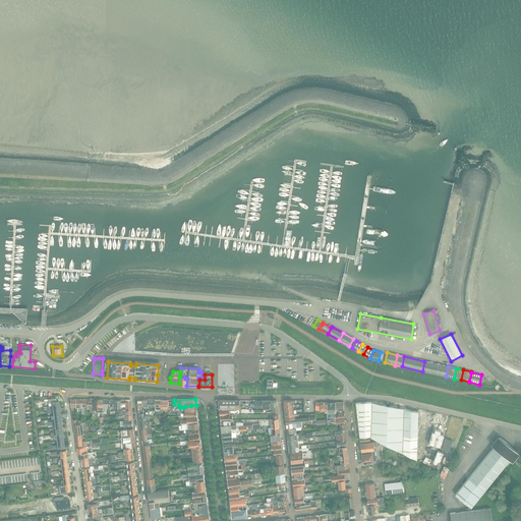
[(126,410),(131,410),(130,400),(121,400),(121,405),(122,405),(122,404),(125,404),(126,410)]
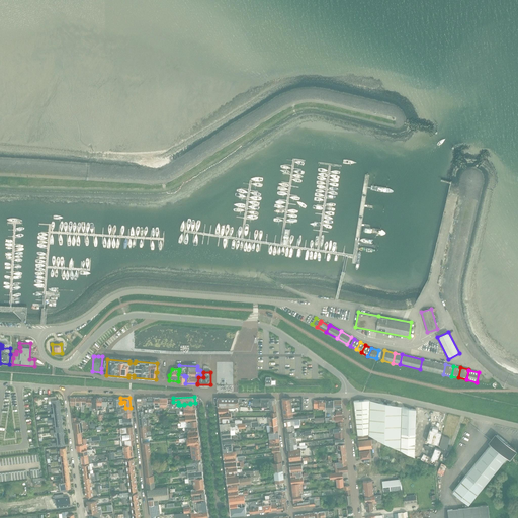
[(275,407),(275,403),(275,399),(260,399),(260,405),(260,406),(268,406),(268,405),(270,405),(270,408),(275,407)]
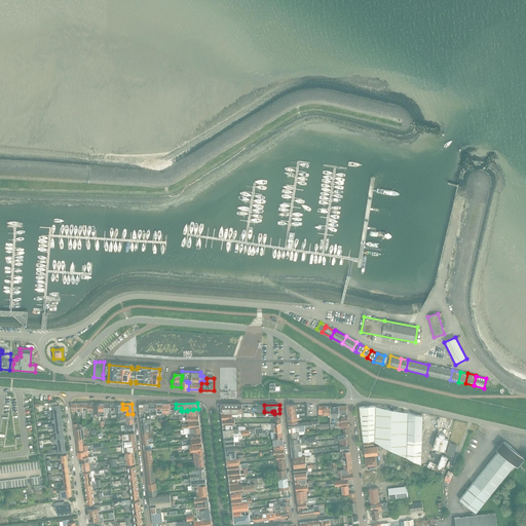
[(330,417),(330,407),(318,406),(318,414),(328,414),(328,417),(330,417)]
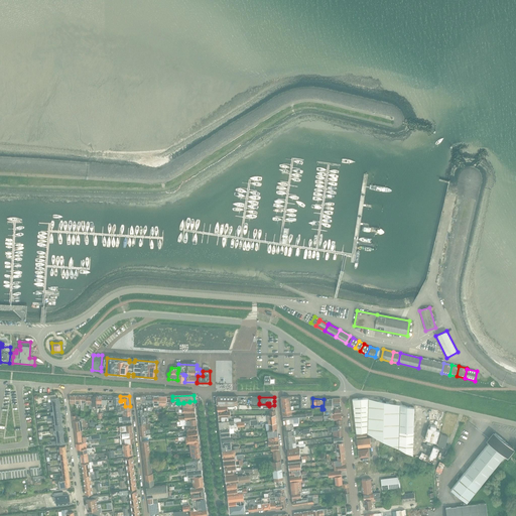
[(333,415),(333,404),(332,398),(324,399),(324,409),(324,415),(333,415)]
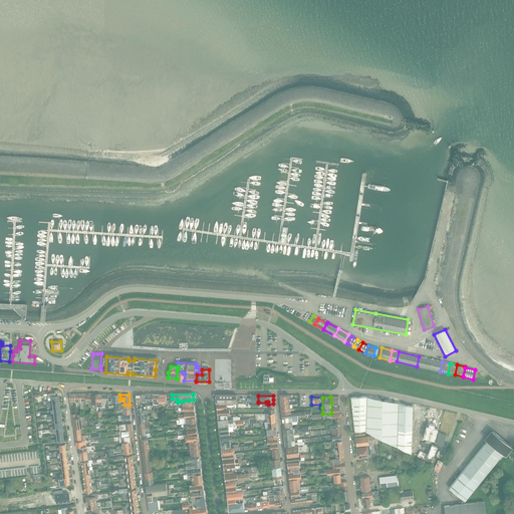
[(350,398),(352,418),(363,417),(361,397),(350,398)]
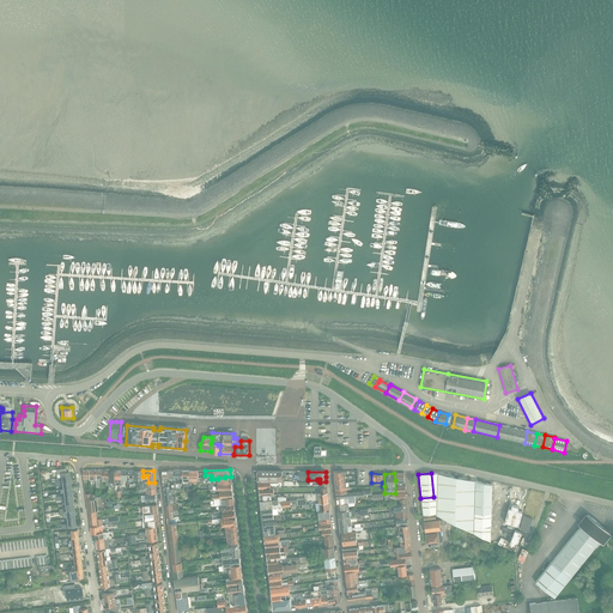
[(475,481),(437,473),(431,473),(434,497),(420,498),(423,515),(436,513),(437,514),(491,541),(492,485),(475,481)]
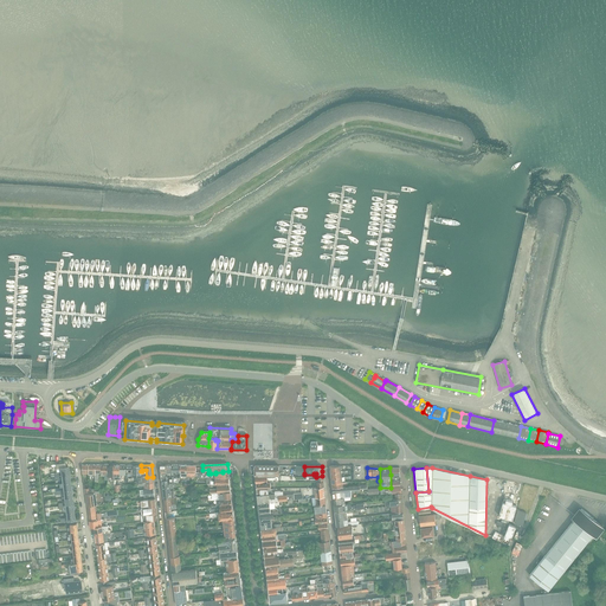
[(216,478),(229,478),(229,471),(223,471),(223,472),(216,472),(216,474),(211,474),(208,474),(206,474),(205,474),(202,474),(201,472),(201,474),(187,472),(187,477),(187,479),(187,482),(191,483),(191,477),(194,477),(200,477),(210,477),(214,477),(216,478)]
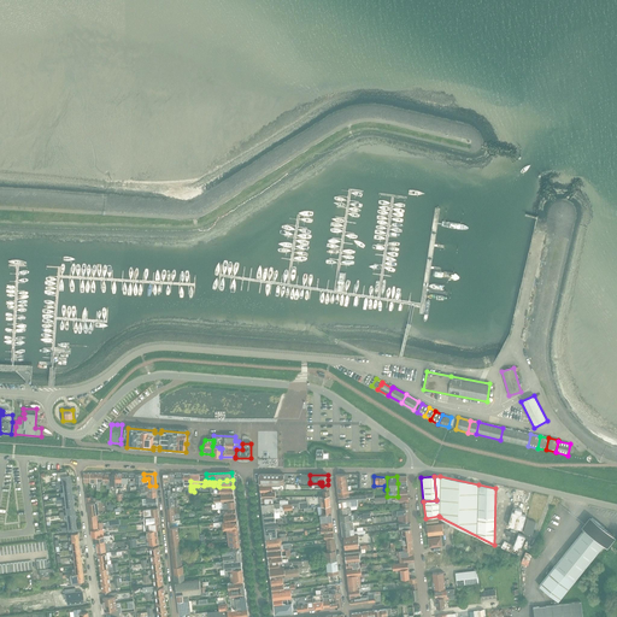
[(235,500),(234,493),(221,493),(221,498),(213,498),(213,503),(215,503),(223,501),(235,500)]
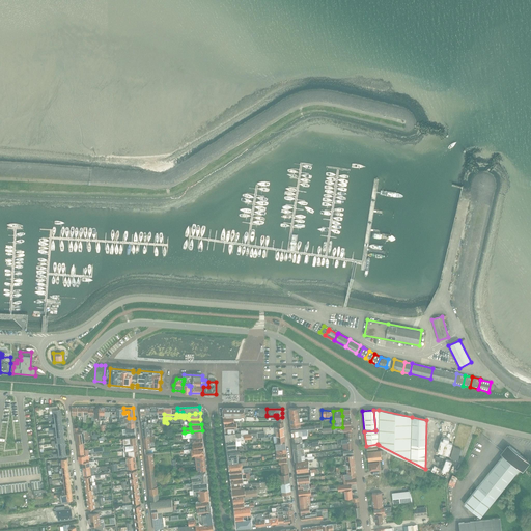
[(278,427),(275,427),(276,436),(284,435),(283,427),(278,427)]
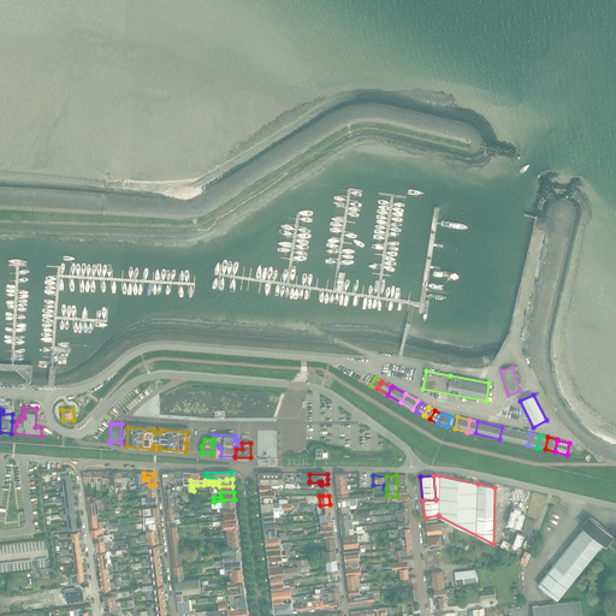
[(142,504),(146,503),(147,507),(157,505),(157,497),(142,498),(142,504)]
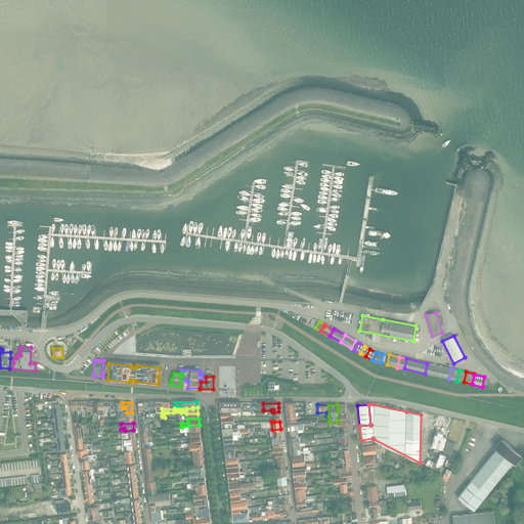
[(141,431),(151,430),(151,429),(150,429),(150,424),(147,425),(146,423),(140,424),(141,431)]
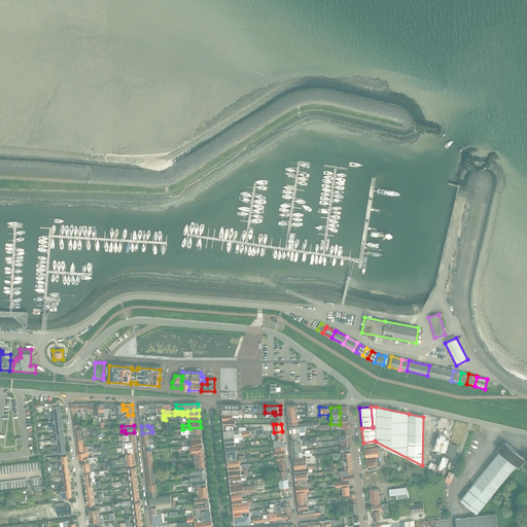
[(255,429),(246,430),(246,427),(239,427),(239,428),(239,429),(234,429),(223,430),(224,437),(234,436),(235,436),(238,435),(259,433),(264,433),(262,428),(255,429)]
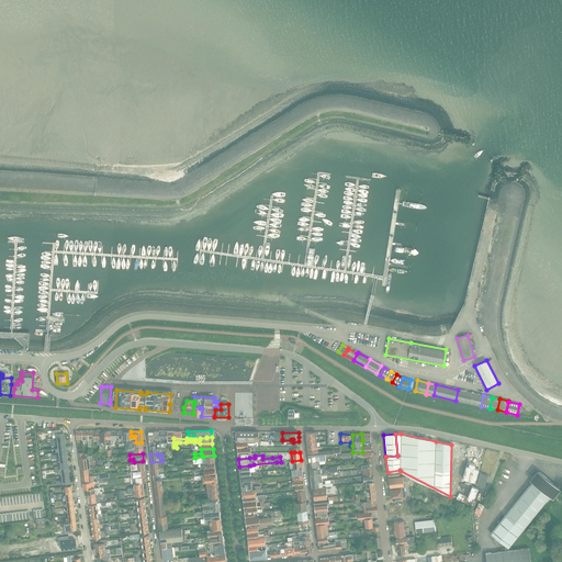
[(80,470),(88,469),(90,469),(88,458),(82,458),(79,459),(80,470)]
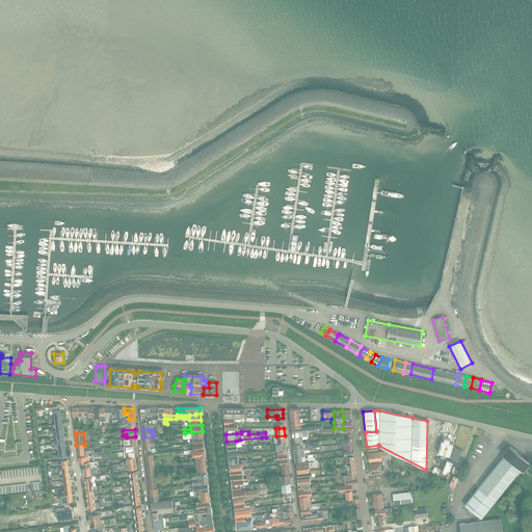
[(129,446),(137,445),(135,437),(124,439),(125,446),(129,446)]
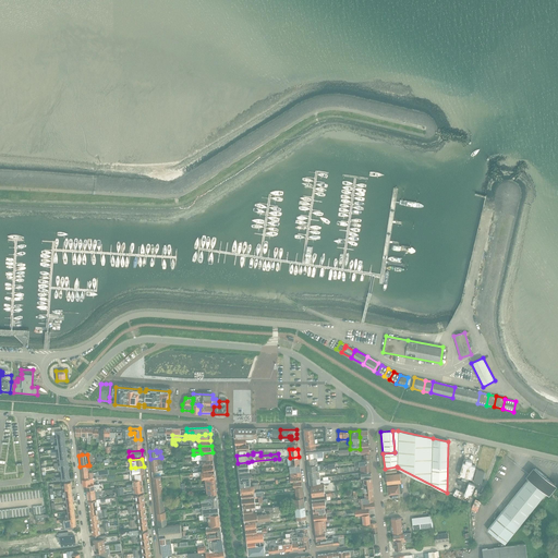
[(255,468),(254,468),(249,469),(247,462),(238,463),(239,472),(253,471),(253,470),(255,469),(255,468)]
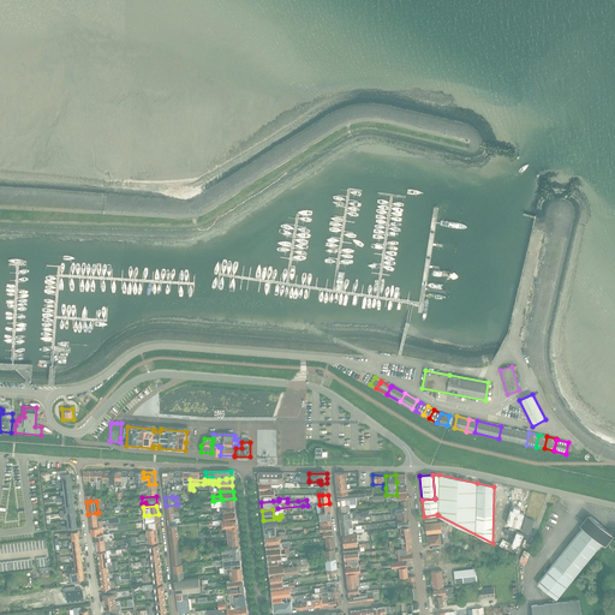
[(538,583),(557,598),(610,532),(614,526),(614,524),(597,511),(538,583)]
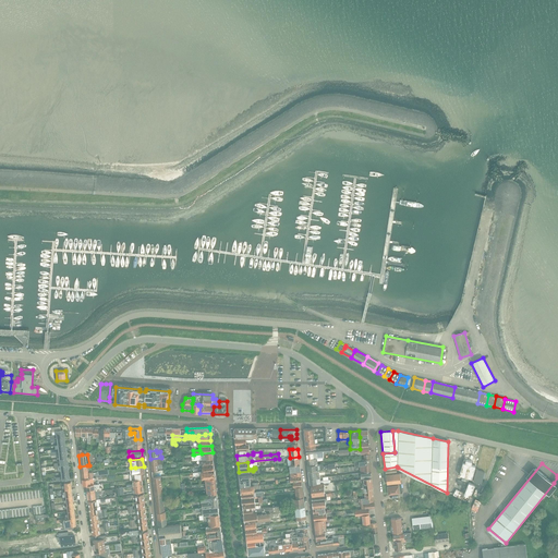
[(310,478),(319,477),(325,476),(324,474),(319,474),(319,472),(324,472),(324,470),(308,471),(310,478)]
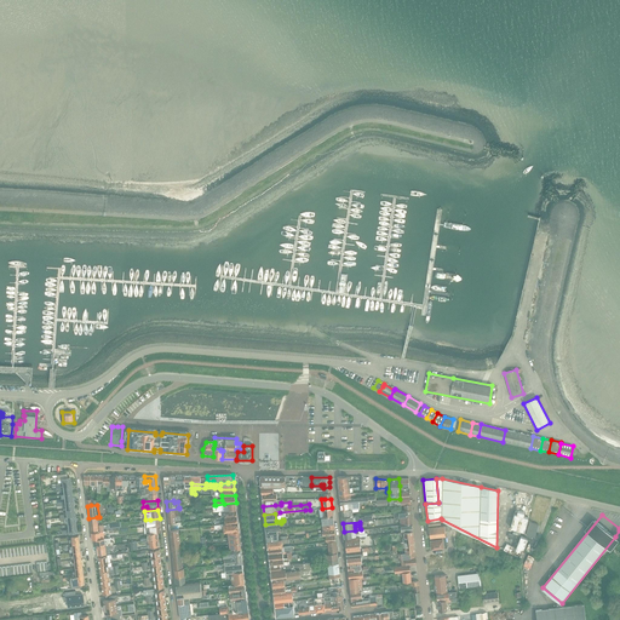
[(534,538),(538,524),(529,522),(526,535),(534,538)]
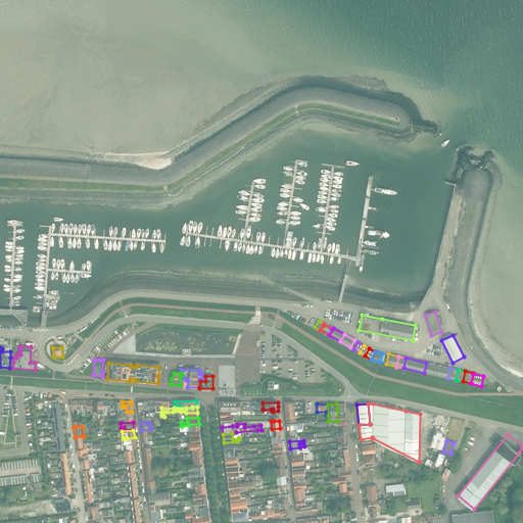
[(63,441),(57,442),(57,446),(52,447),(52,450),(64,448),(63,441)]
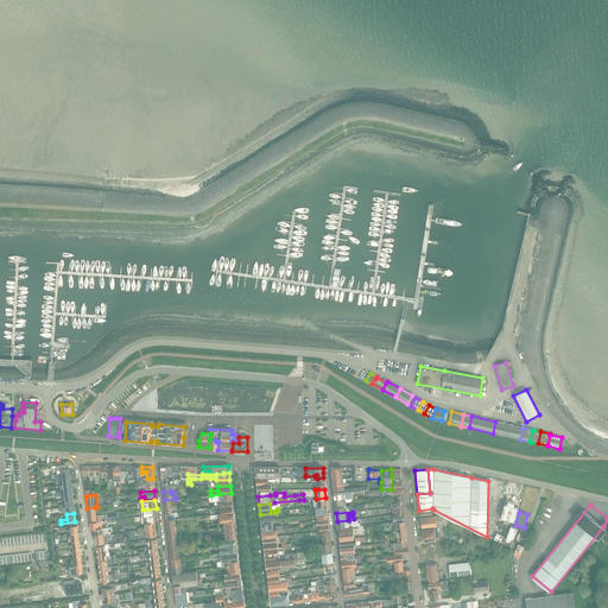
[(439,520),(439,521),(442,521),(441,515),(436,517),(436,515),(420,518),(422,527),(437,526),(437,520),(439,520)]
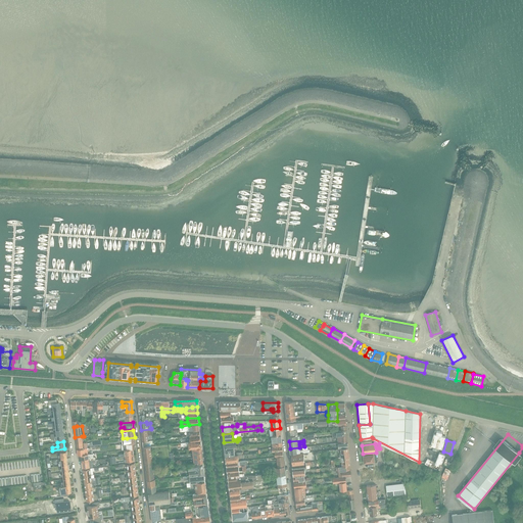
[(144,459),(152,458),(150,446),(143,447),(144,459)]
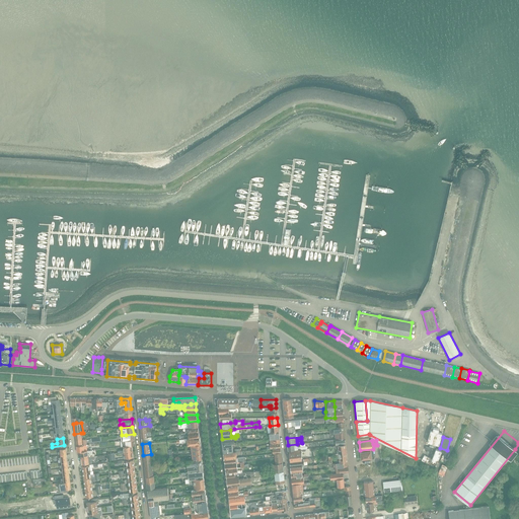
[(223,453),(240,451),(239,449),(234,449),(234,450),(233,451),(232,443),(222,444),(223,453)]
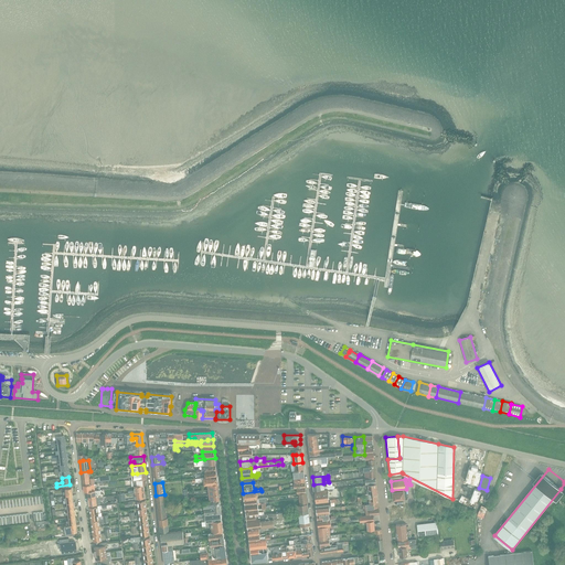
[(372,503),(379,503),(377,497),(376,483),(366,484),(368,494),(365,494),(365,499),(369,499),(370,503),(372,503)]
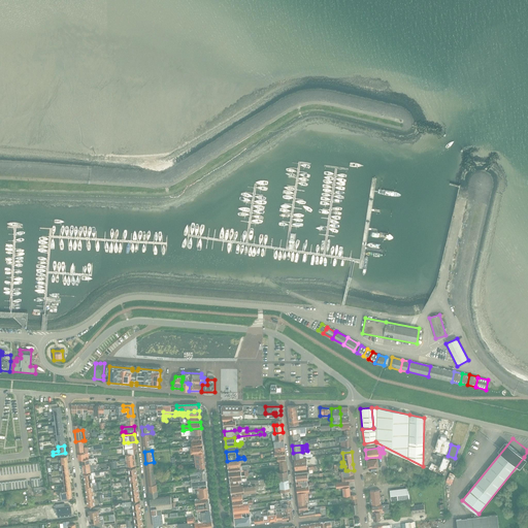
[(295,469),(307,468),(306,457),(294,459),(295,469)]
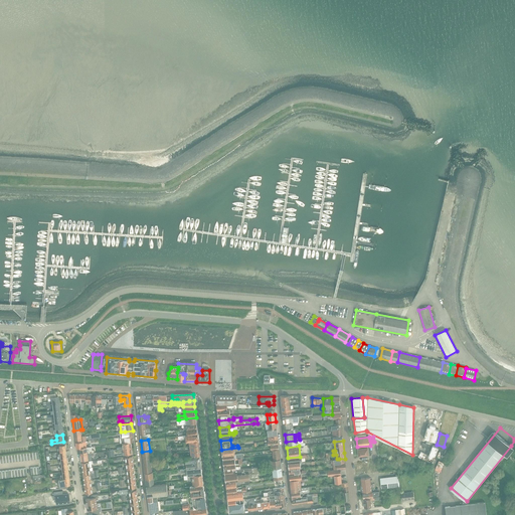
[(88,457),(90,456),(94,456),(94,453),(80,455),(81,461),(88,460),(88,457)]
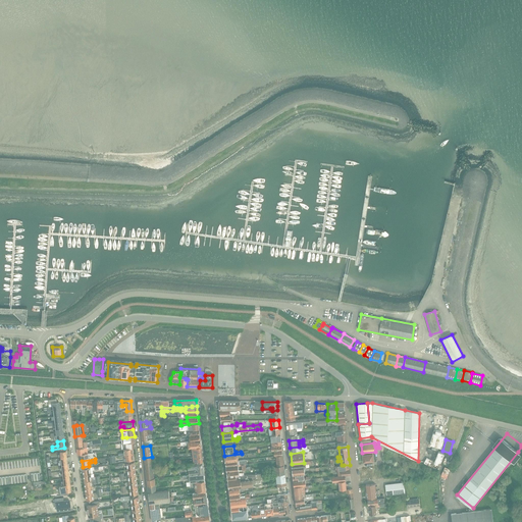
[(441,473),(448,474),(451,465),(445,463),(441,473)]
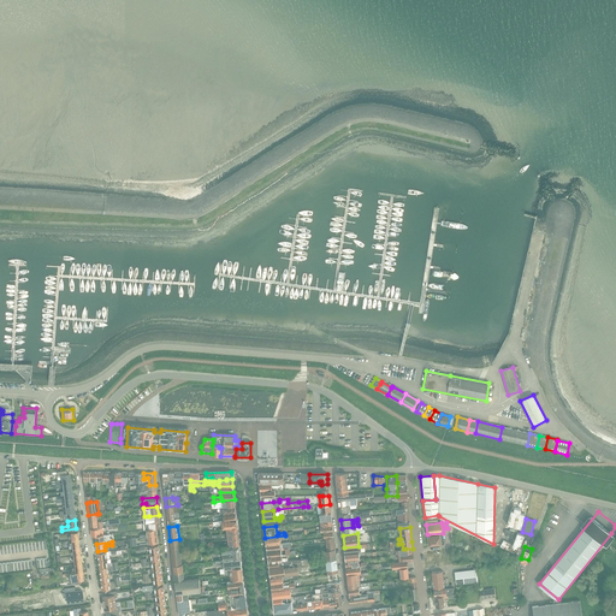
[(173,566),(182,564),(181,554),(172,554),(172,560),(173,566)]
